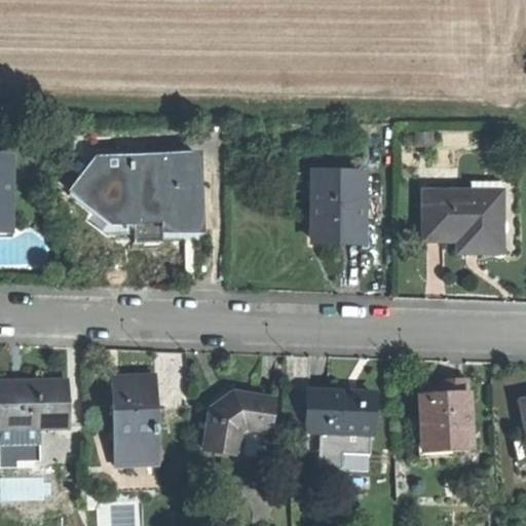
[(176,229),(196,229),(196,156),(97,157),(72,190),(113,221),(150,220),(176,220),(176,229)]
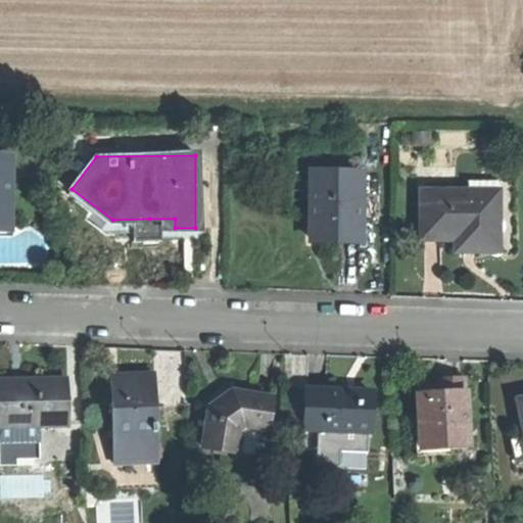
[(335,239),(361,240),(362,171),(314,170),(313,239),(335,239)]
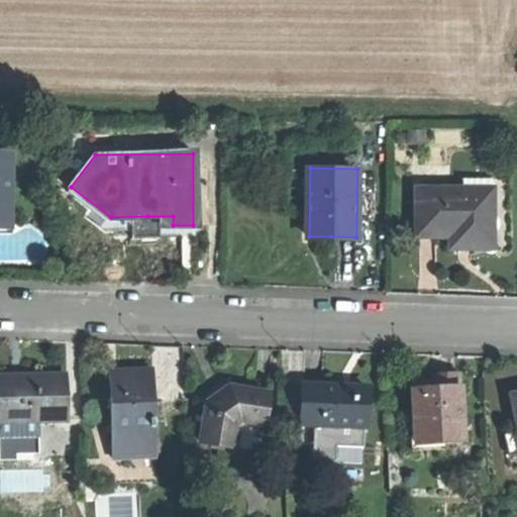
[(470,187),(495,187),(495,178),(464,178),(464,187),(470,187)]
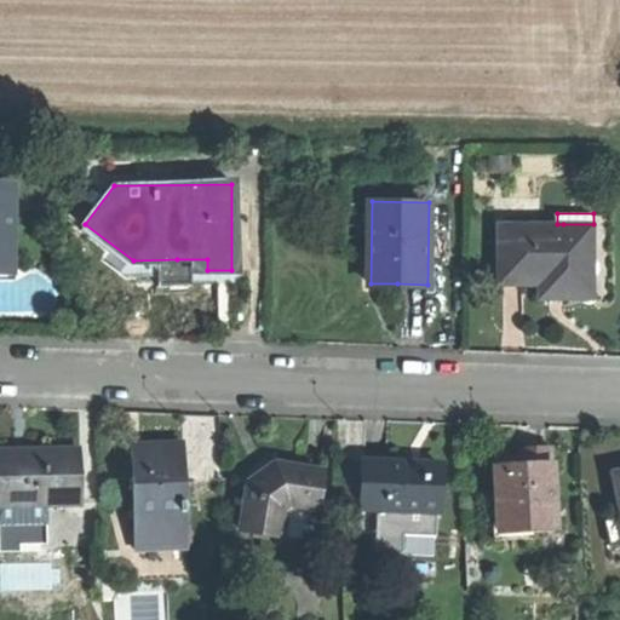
[(592,294),(592,236),(563,236),(563,224),(557,224),(501,223),(501,281),(543,281),(543,293),(564,293),(592,294)]
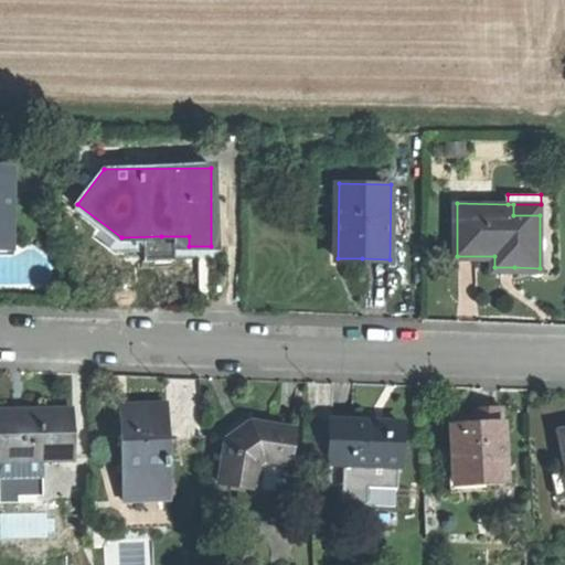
[(513,215),(540,215),(541,204),(513,204),(513,215)]
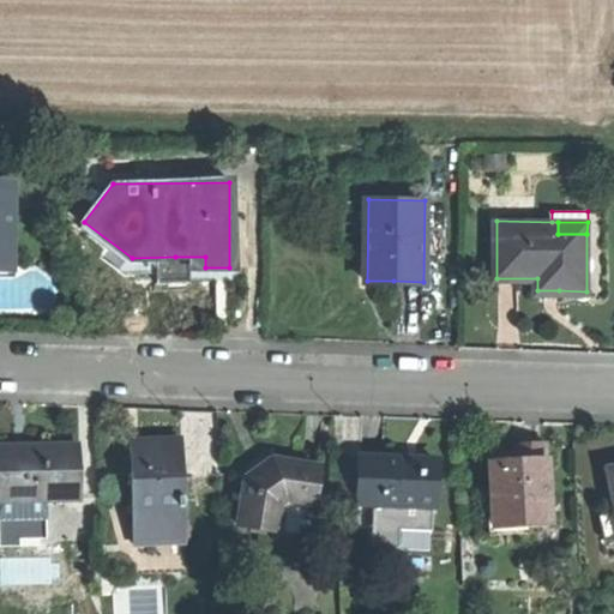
[(0,276),(12,276),(13,260),(7,260),(7,265),(0,265),(0,276)]
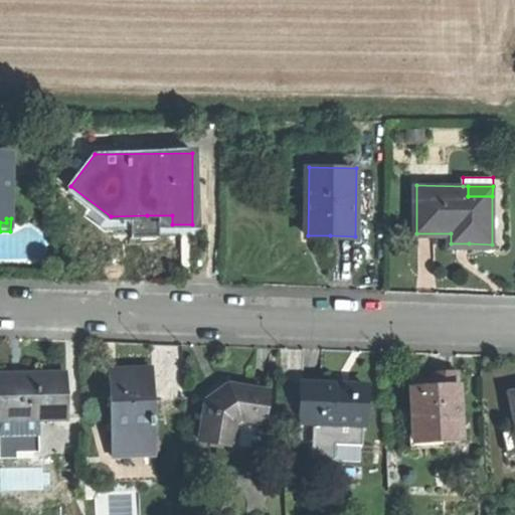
[(112,457),(154,455),(152,369),(128,370),(109,370),(112,457)]
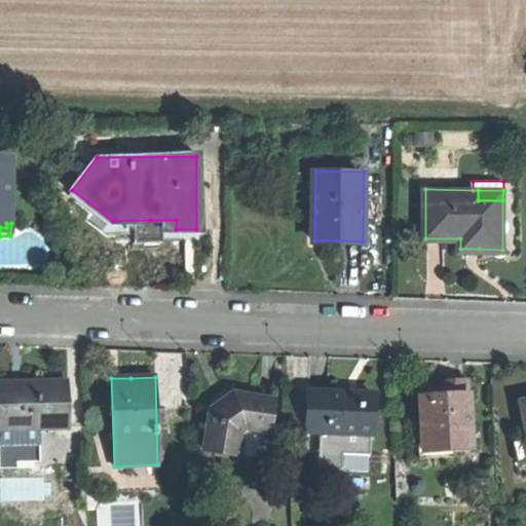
[(423,397),(468,395),(467,380),(451,381),(440,382),(440,391),(423,391),(423,397)]
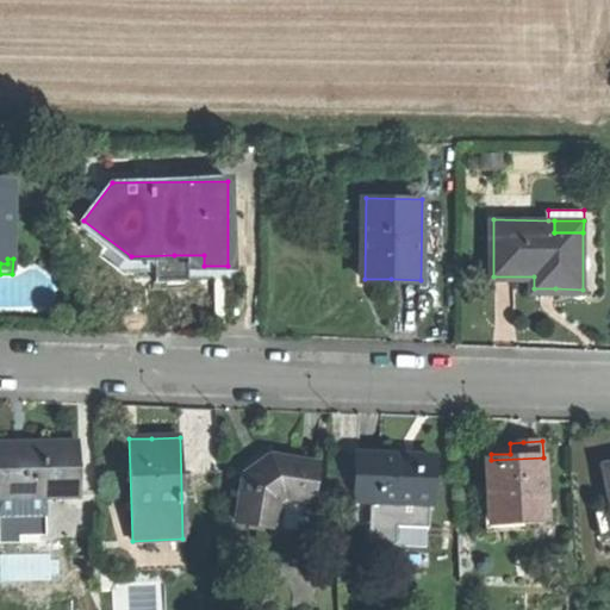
[(0,495),(42,495),(80,493),(79,443),(38,444),(0,444),(0,495)]
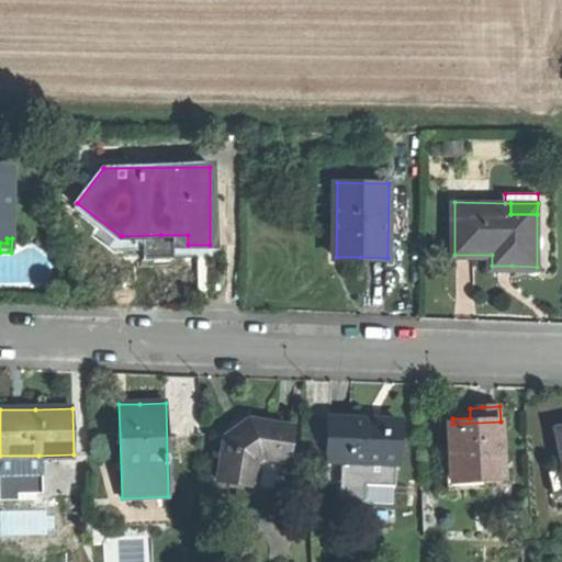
[(329,420),(313,419),(311,458),(327,459),(329,420)]
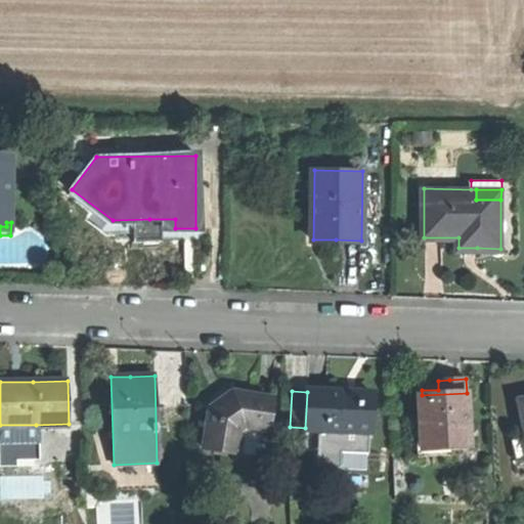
[(318,429),(368,432),(369,432),(372,394),(339,393),(309,391),(307,391),(307,392),(305,428),(305,429),(318,429)]
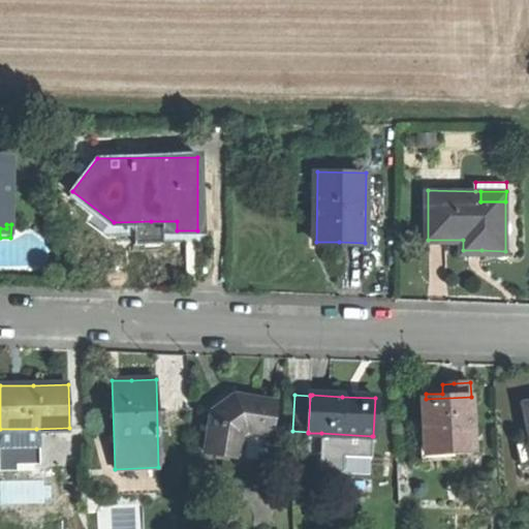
[(250,432),(270,436),(276,403),(253,400),(235,396),(212,412),(205,452),(240,458),(244,436),(250,432)]
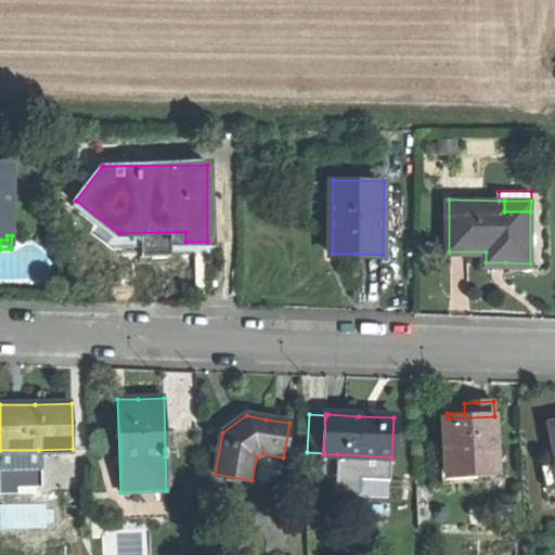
[(497,476),(494,416),(447,418),(442,418),(446,478),(497,476)]
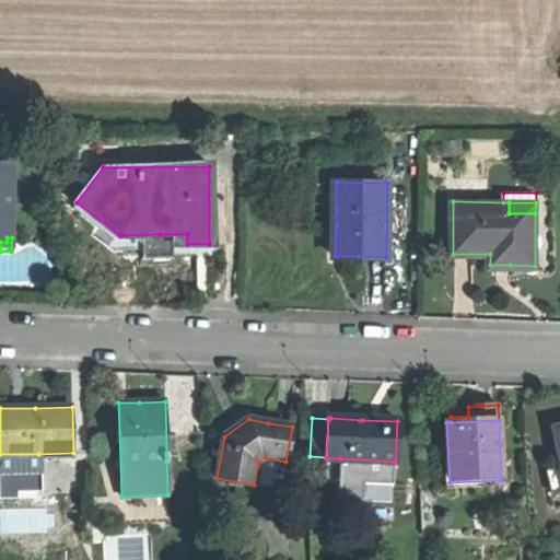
[(559,428),(555,429),(559,452),(559,467),(547,471),(551,494),(559,492),(559,428)]
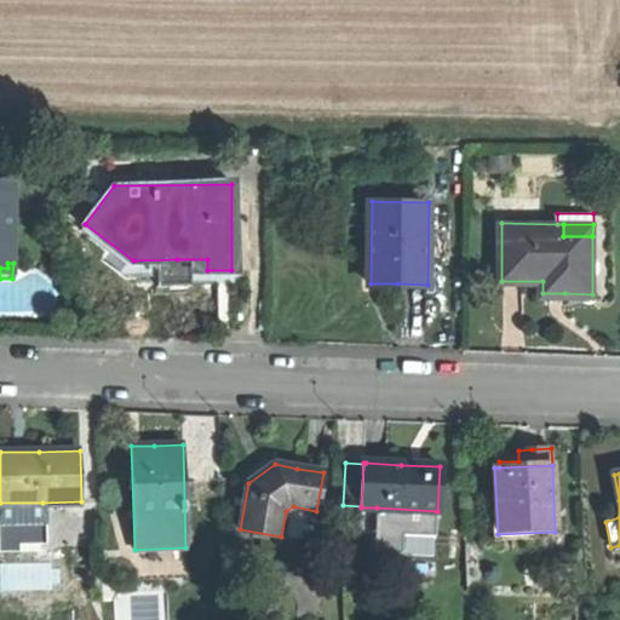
[(42,503),(0,503),(0,543),(44,543),(42,503)]
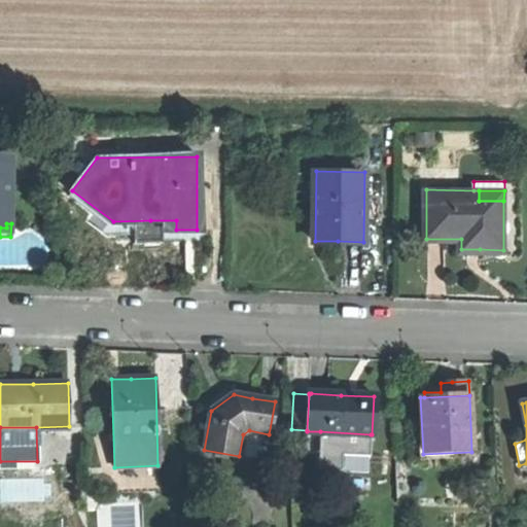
[(370,456),(371,434),(320,431),(318,468),(341,469),(342,454),(370,456)]
